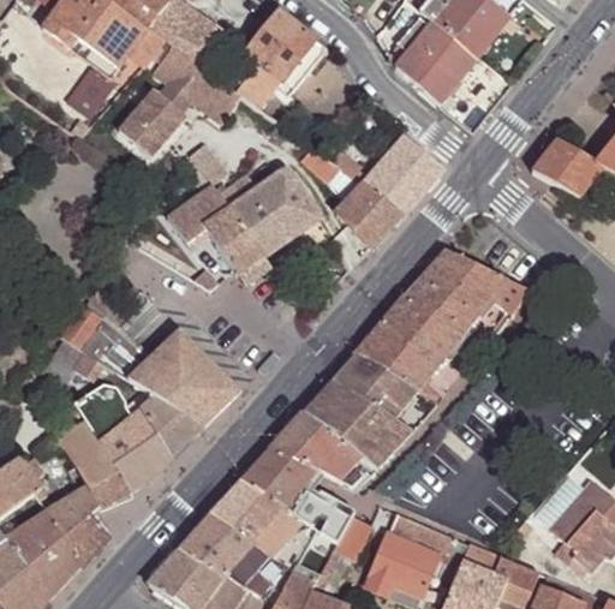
[(163,40),(147,29),(107,0),(63,0),(42,28),(70,47),(77,37),(118,66),(127,53),(142,65),(144,66),(151,57),(163,40)]
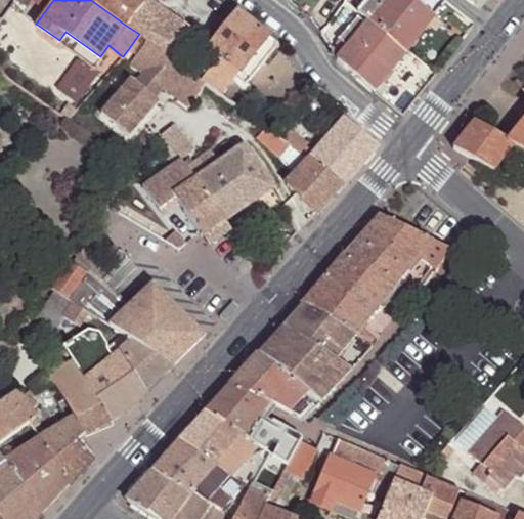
[(91,0),(125,25),(141,0),(91,0)]
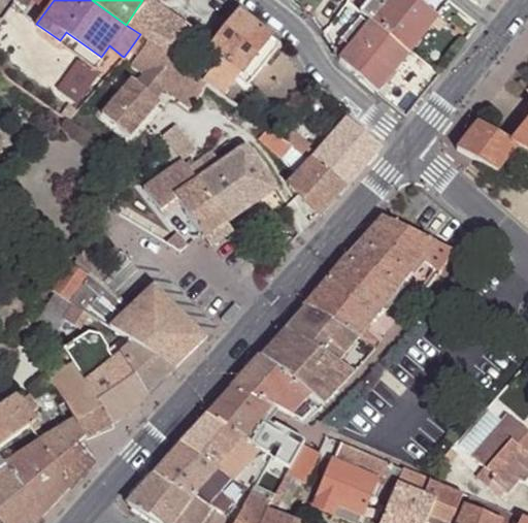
[(187,54),(202,32),(200,30),(158,0),(142,0),(126,25),(140,34),(145,37),(153,29),(187,54)]
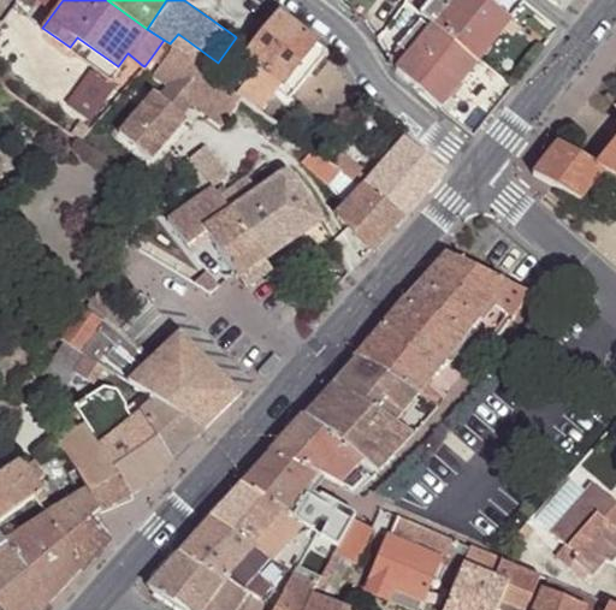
[(184,0),(234,35),(240,28),(202,0),(184,0)]
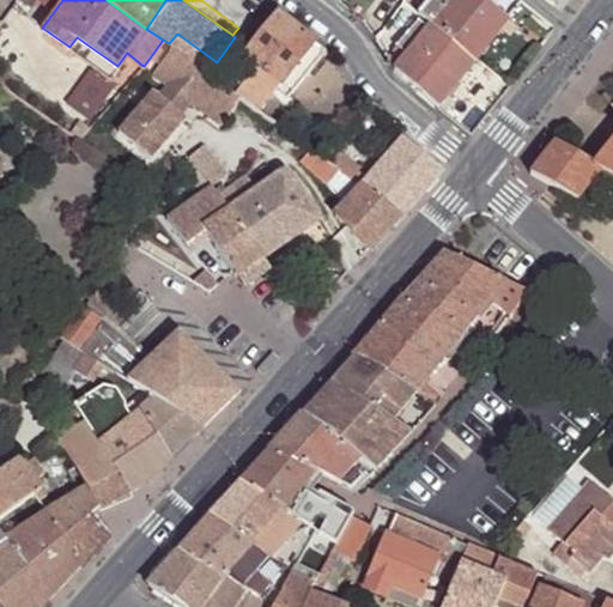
[(424,0),(417,10),(430,20),(473,56),(508,13),(519,0),(424,0)]
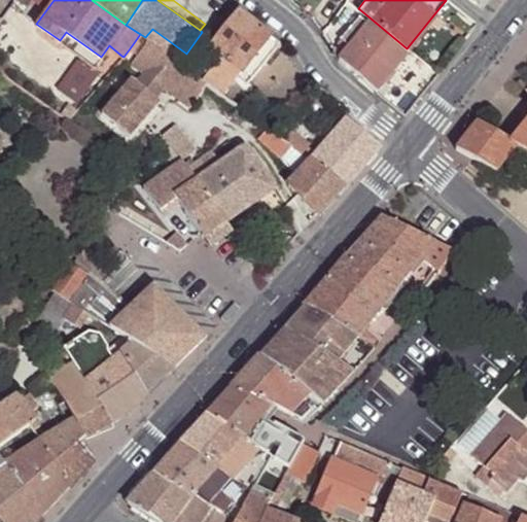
[(208,82),(216,89),(220,91),(235,73),(238,69),(241,70),(270,33),(237,7),(208,44),(188,69),(206,81),(208,82)]
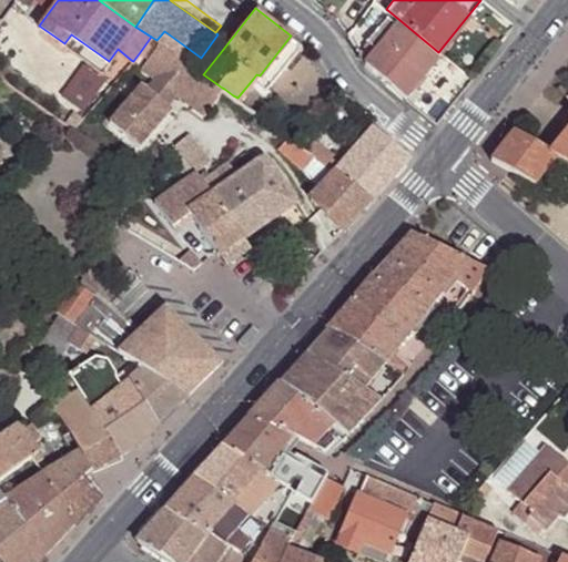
[(438,52),(398,19),(395,22),(385,13),(365,39),(375,47),(364,61),(405,94),(438,52)]
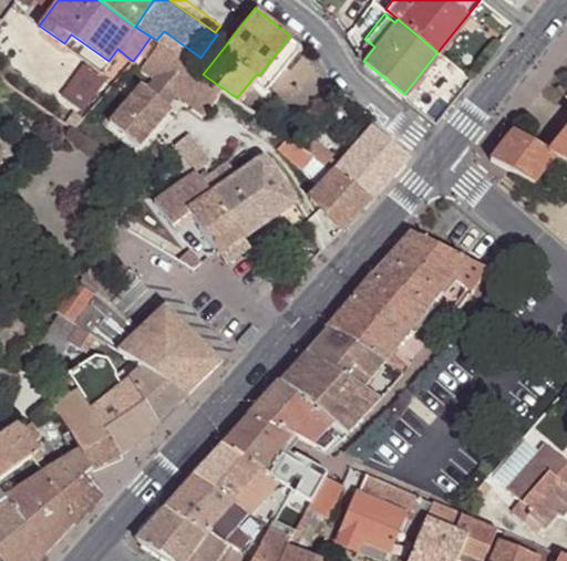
[(256,74),(253,79),(265,89),(300,44),(290,35),(259,75),(256,74)]
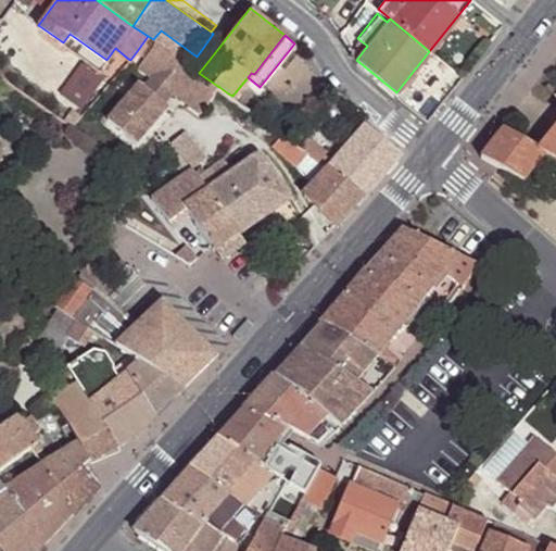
[(144,55),(155,41),(153,39),(148,36),(137,51),(144,55)]
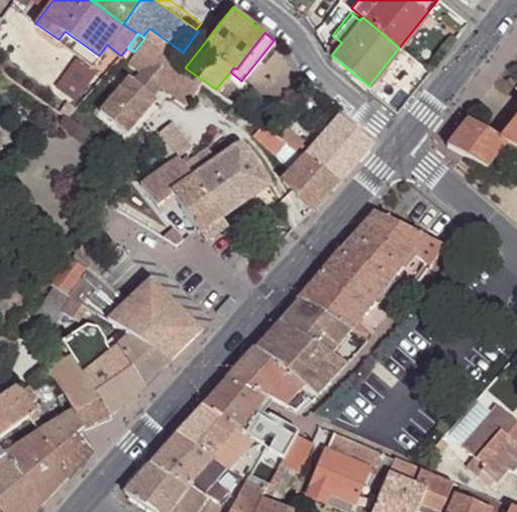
[(161,85),(187,104),(204,81),(202,80),(185,68),(144,38),(134,52),(128,61),(140,70),(161,85)]
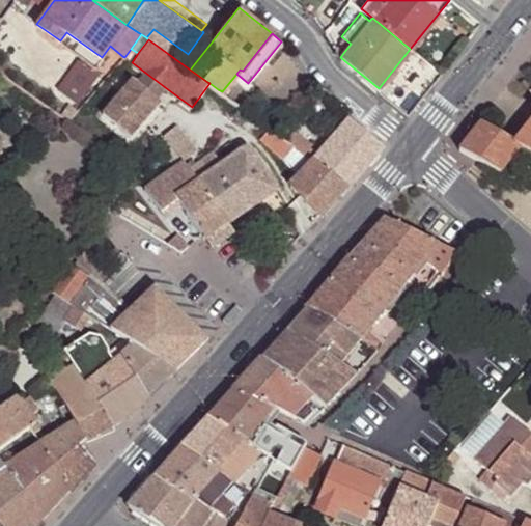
[(165,87),(144,72),(136,81),(156,98),(165,87)]
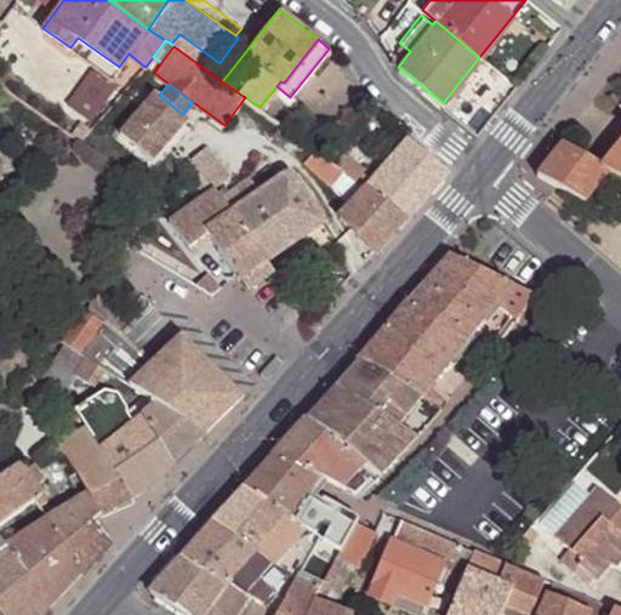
[(159,95),(155,90),(119,131),(151,159),(187,118),(182,114),(159,95)]
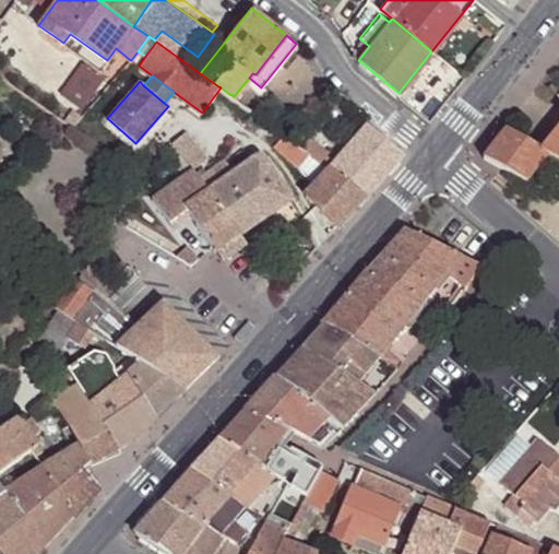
[(403,153),(367,121),(334,160),(329,165),(366,196),(403,153)]
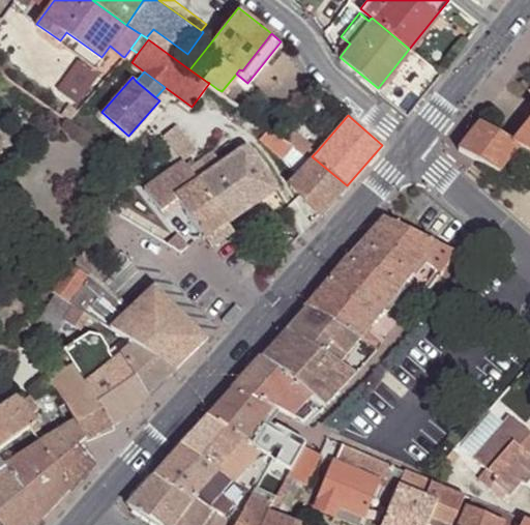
[(529,117),(514,137),(511,140),(520,144),(529,150),(529,117)]
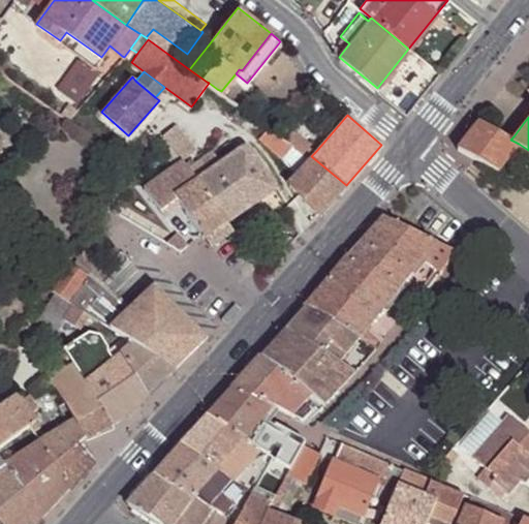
[(458,146),(499,168),(519,144),(510,140),(514,136),(479,118),(458,146)]
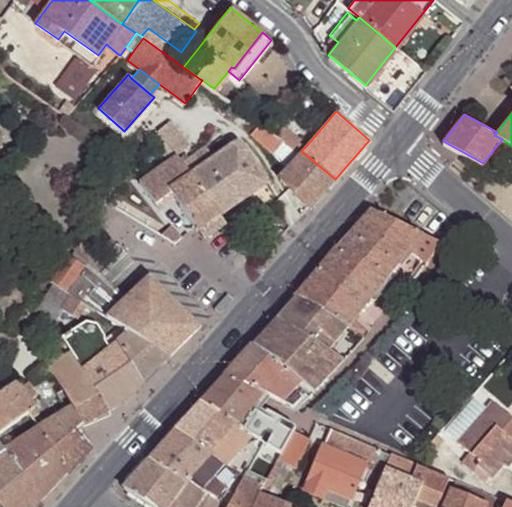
[(275,117),(266,126),(301,151),(306,146),(296,137),(298,135),(275,117)]
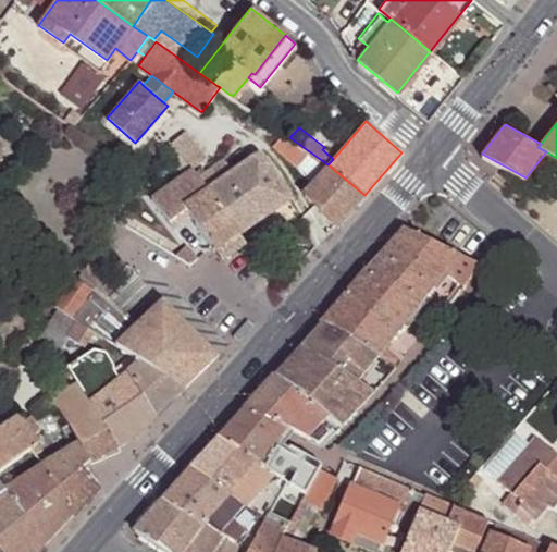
[(298,162),(313,181),(327,164),(289,137),(282,132),(273,143),(297,163),(298,162)]
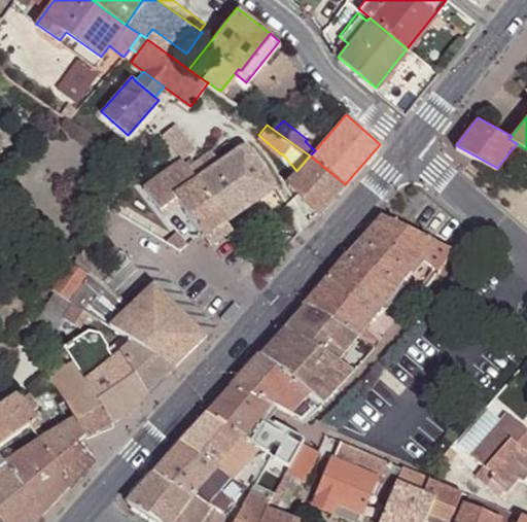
[(182,158),(163,133),(155,142),(173,165),(182,158)]
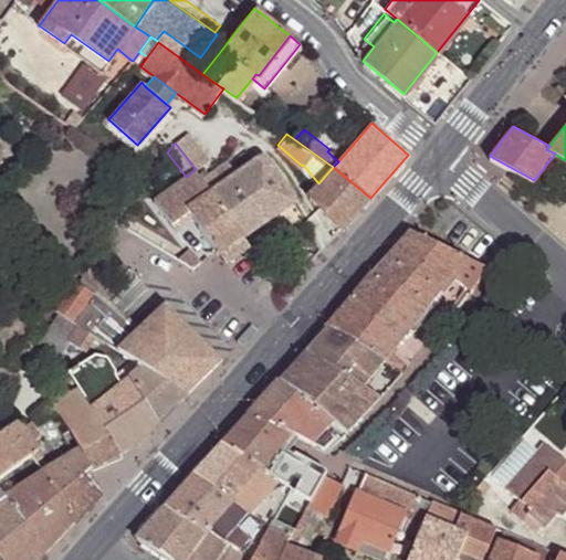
[(212,190),(224,207),(243,234),(294,199),(263,155),(238,172),(228,160),(209,172),(202,177),(212,190)]
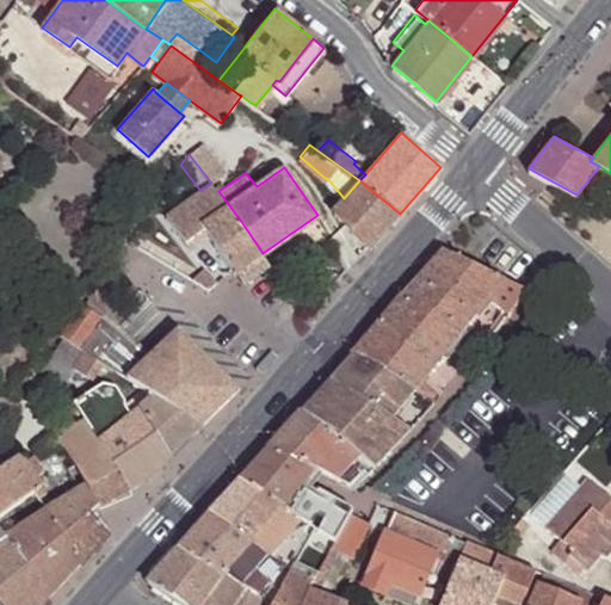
[(222,180),(215,186),(218,191),(226,186),(222,180)]
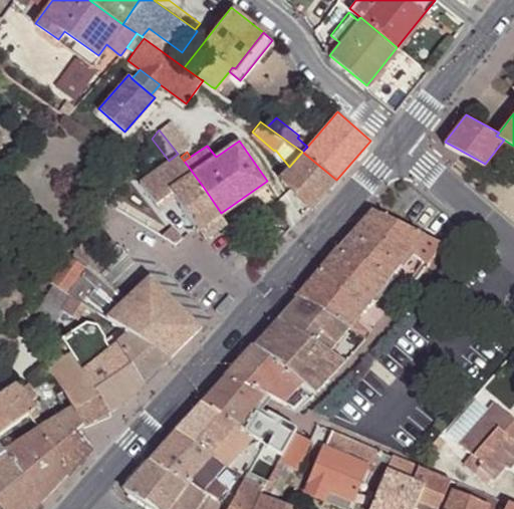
[(336,180),(302,152),(289,167),(281,176),(308,205),(311,208),(336,180)]
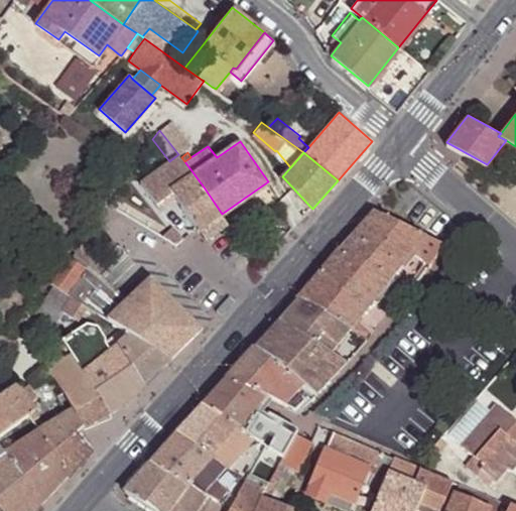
[(180,204),(181,205),(205,188),(194,173),(184,161),(181,157),(178,154),(169,161),(140,181),(155,201),(157,204),(164,199),(172,210),(180,204)]
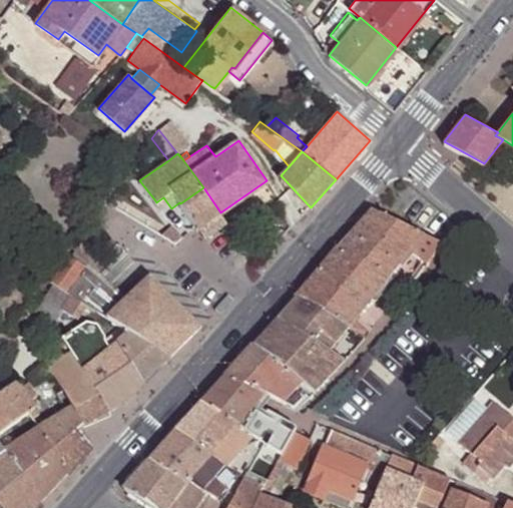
[(141,209),(154,199),(139,180),(136,176),(119,190),(141,209)]
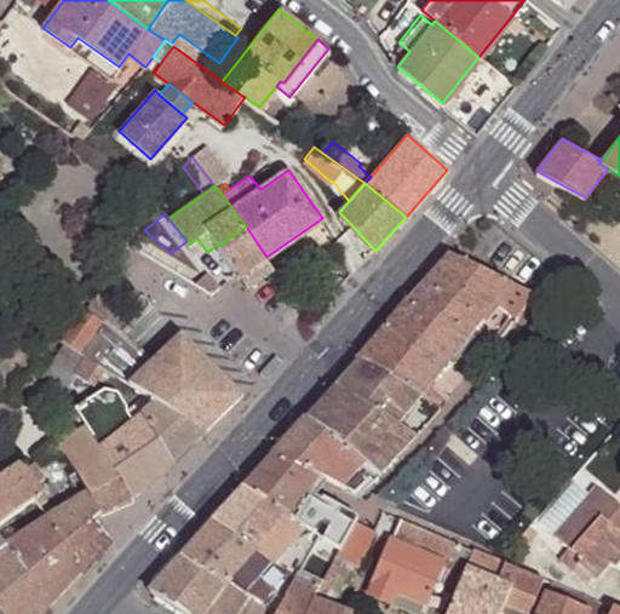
[(235,271),(240,276),(267,257),(246,227),(218,246),(235,271)]
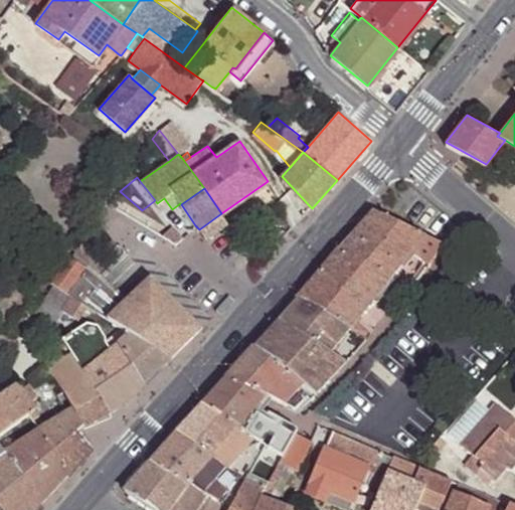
[(296,296),(350,325),(354,328),(360,321),(356,318),(372,298),(391,274),(400,263),(412,247),(418,240),(431,248),(439,238),(373,207),(341,246),(338,245),(296,296)]
